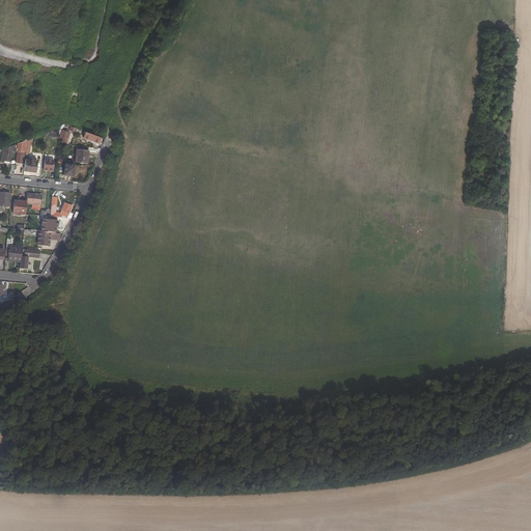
[(45,132),(44,136),(58,138),(58,137),(59,126),(45,132)]
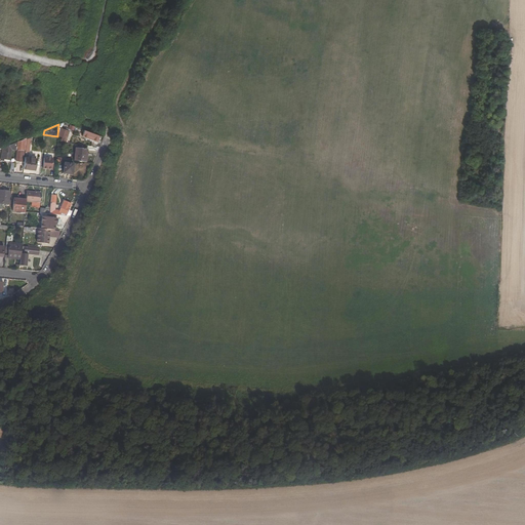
[(69,131),(61,128),(57,135),(62,137),(59,142),(65,143),(69,131)]
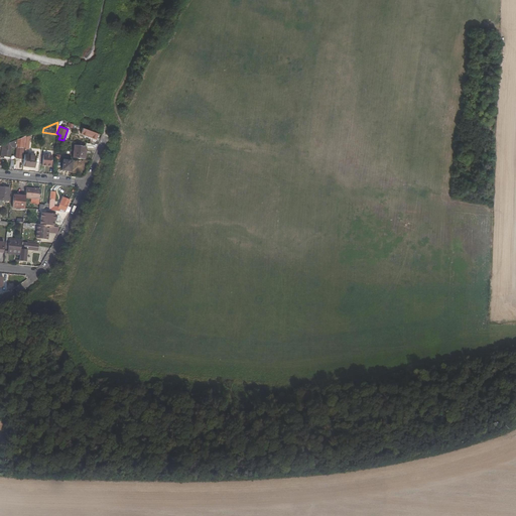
[(96,138),(98,133),(85,129),(83,134),(96,138)]
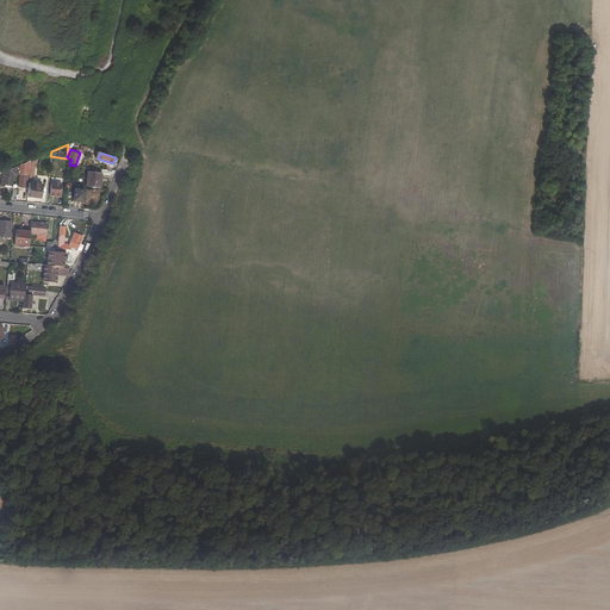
[(17,190),(27,191),(29,182),(30,176),(31,160),(20,165),(19,174),(17,190)]
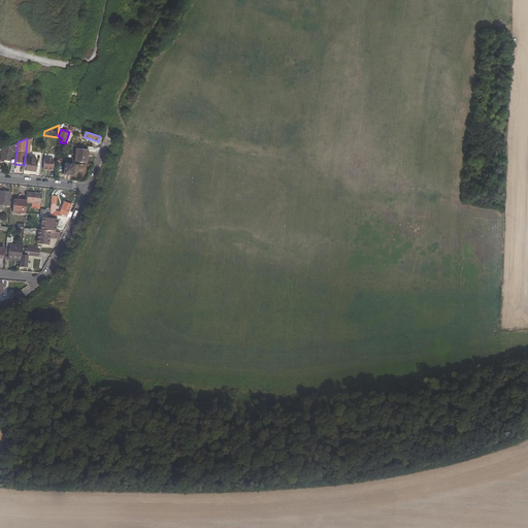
[(9,161),(11,150),(17,151),(18,142),(2,147),(0,162),(3,162),(3,160),(9,161)]
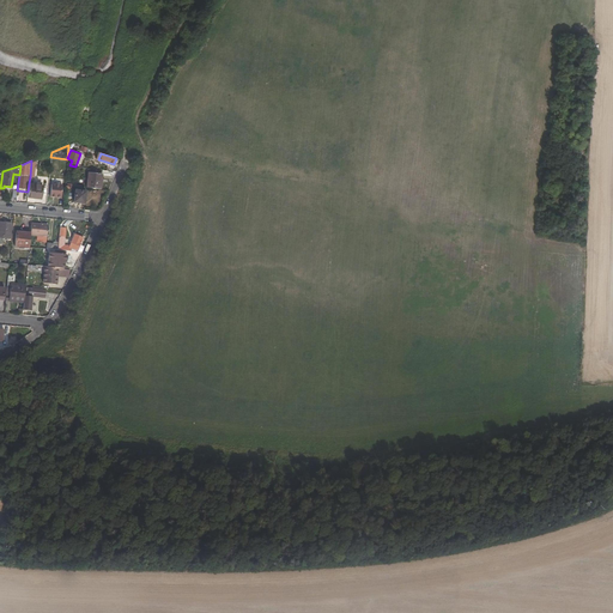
[(89,174),(86,188),(101,189),(102,175),(89,174)]
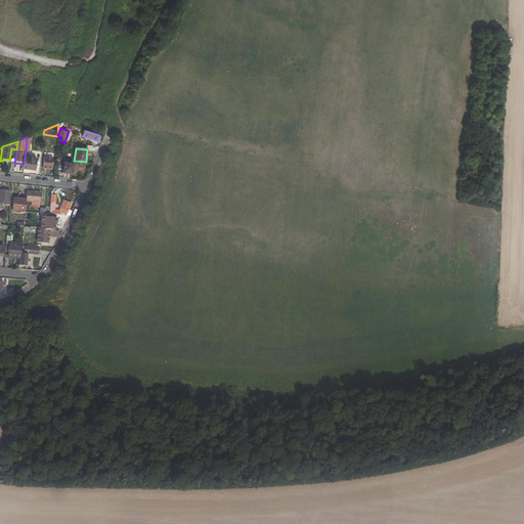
[(34,170),(36,158),(25,157),(24,164),(24,169),(34,170)]
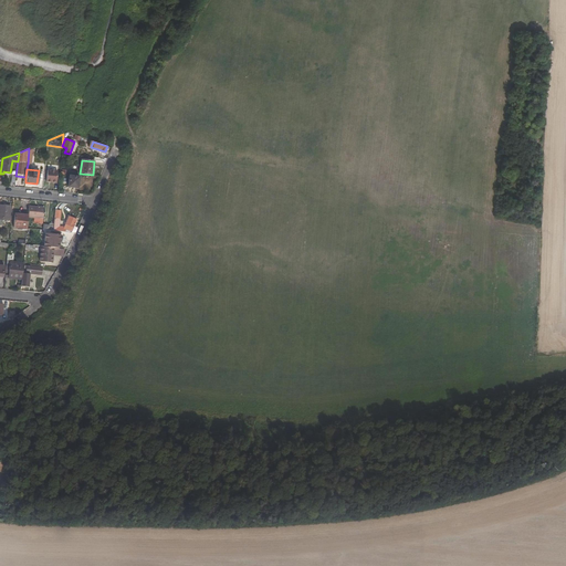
[(58,173),(46,171),(46,179),(45,182),(56,182),(58,173)]
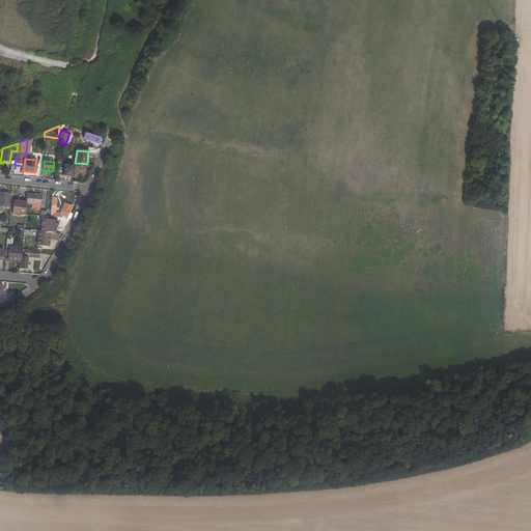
[(64,175),(73,176),(74,167),(65,166),(64,175)]
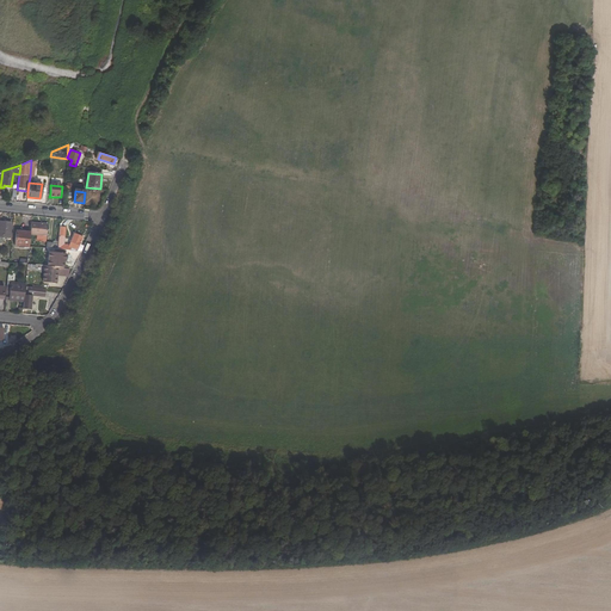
[(0,242),(2,242),(2,238),(10,238),(11,222),(0,221),(0,242)]
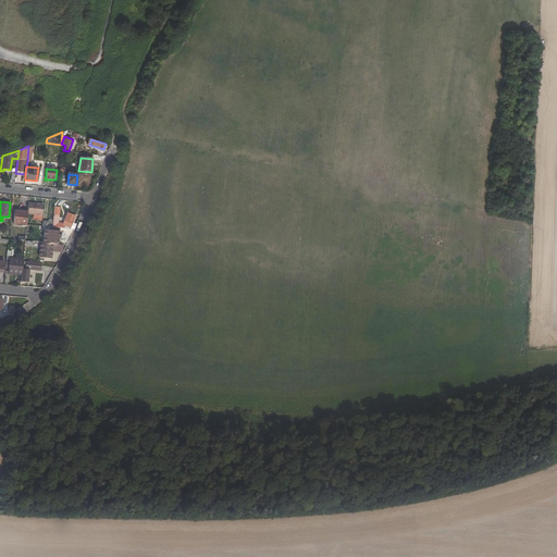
[(42,215),(42,205),(28,203),(27,212),(27,213),(42,215)]
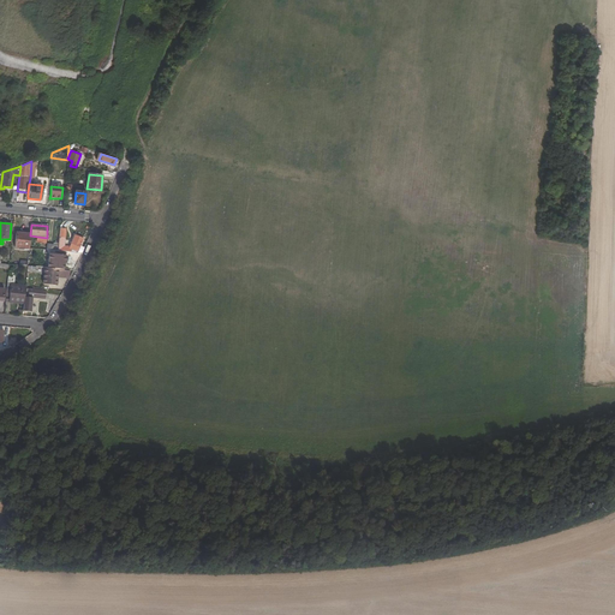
[(17,232),(15,248),(29,249),(29,248),(30,236),(30,234),(17,232)]
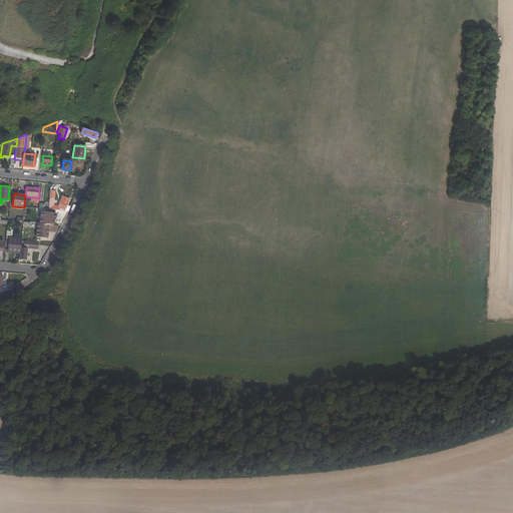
[(69,199),(62,195),(57,207),(65,209),(69,199)]
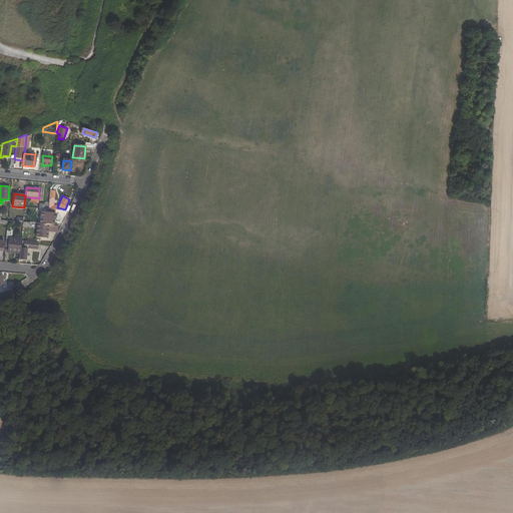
[(49,211),(41,211),(40,223),(47,224),(49,211)]
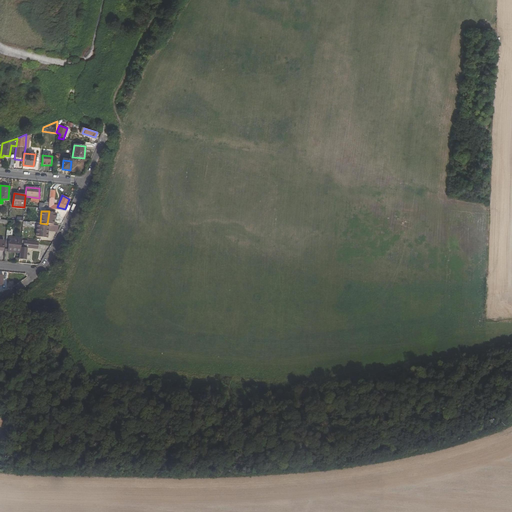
[(47,224),(40,223),(37,223),(36,236),(47,237),(48,231),(57,232),(58,225),(47,224)]
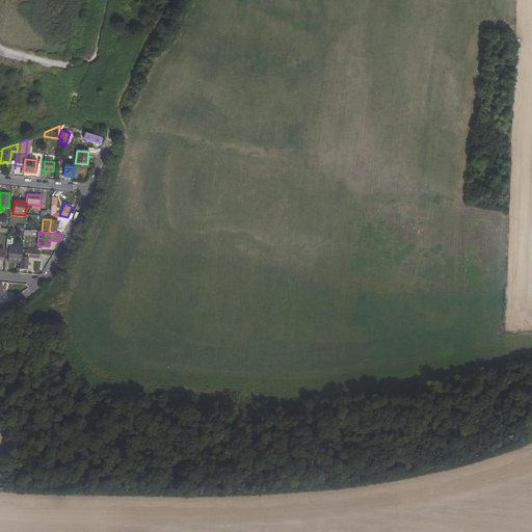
[(9,245),(6,245),(5,261),(8,261),(8,259),(21,260),(21,257),(22,248),(22,247),(9,246),(9,245)]
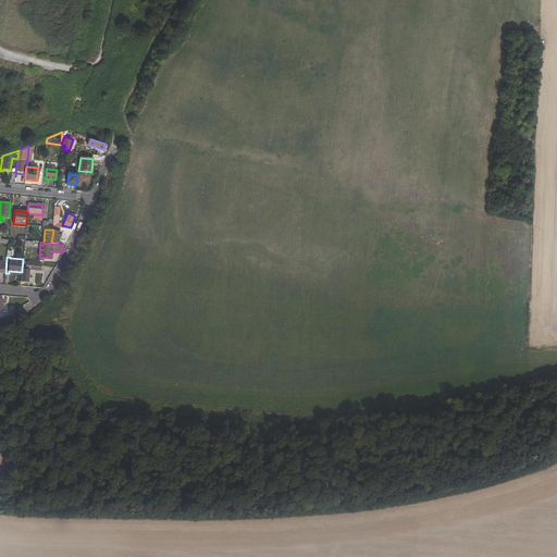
[(24,261),(23,269),(22,269),(22,272),(22,274),(21,282),(27,282),(28,270),(41,271),(41,263),(24,261)]
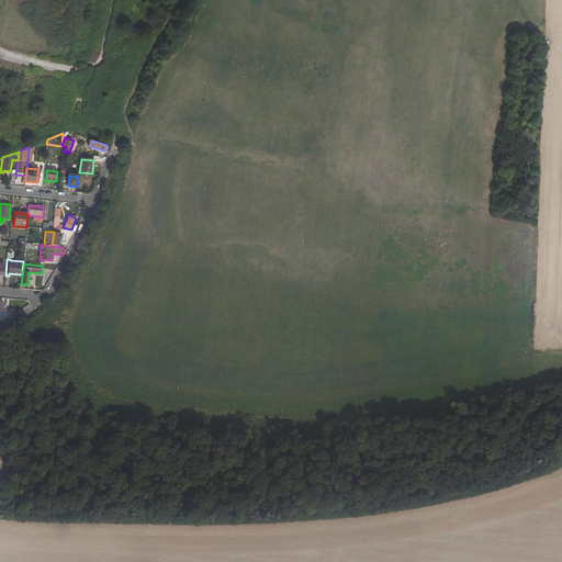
All buildings are outlined.
